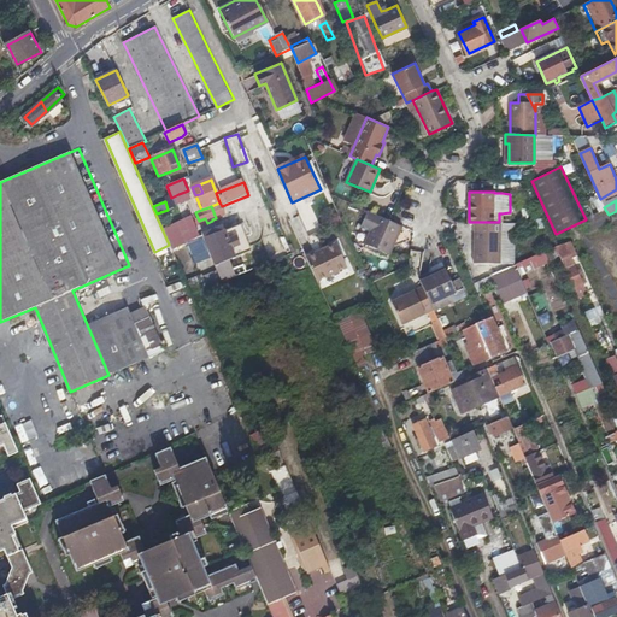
[(212,221),(213,224),(228,218),(227,213),(216,218),(212,219),(212,221)]
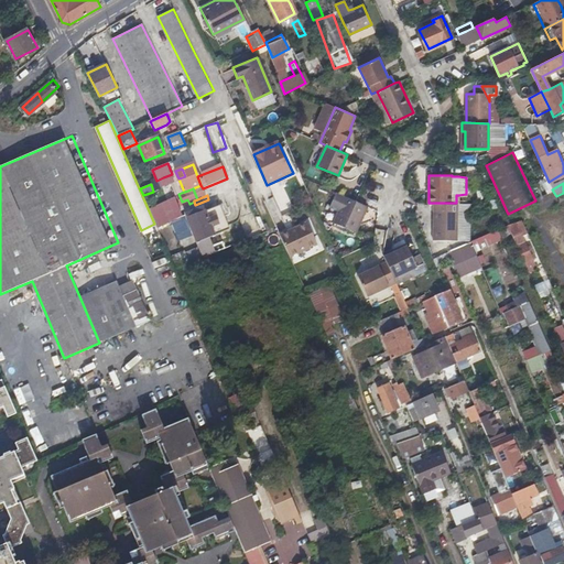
[(334,221),(345,227),(357,232),(365,216),(361,215),(365,205),(345,196),(334,221)]
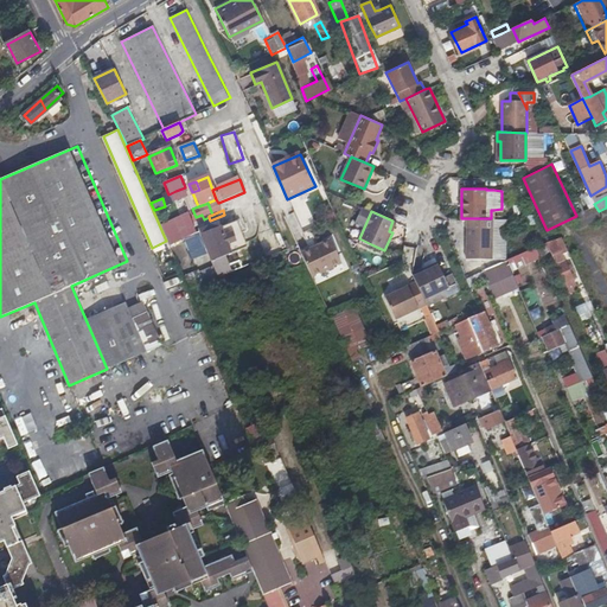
[(491,218),(486,218),(467,218),(467,228),(467,259),(492,259),(492,218),(491,218)]
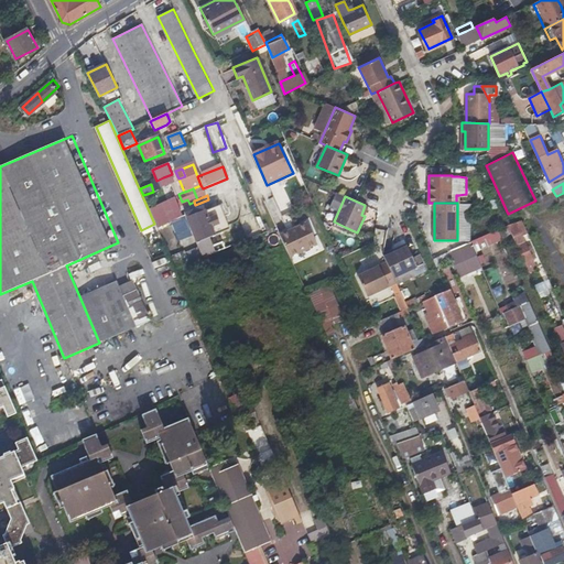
[(184,216),(172,221),(177,232),(190,227),(197,242),(216,235),(230,229),(220,205),(205,212),(199,214),(198,210),(193,213),(194,216),(185,219),(184,216)]
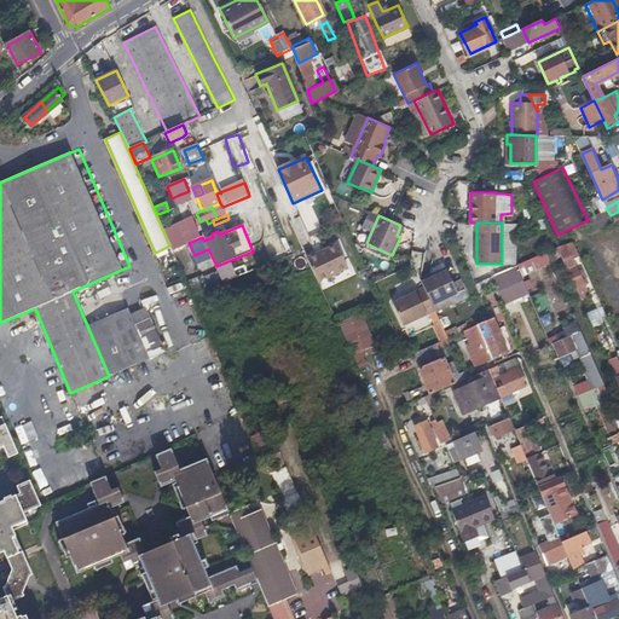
[(559,247),(562,254),(579,294),(588,290),(568,243),(559,247)]
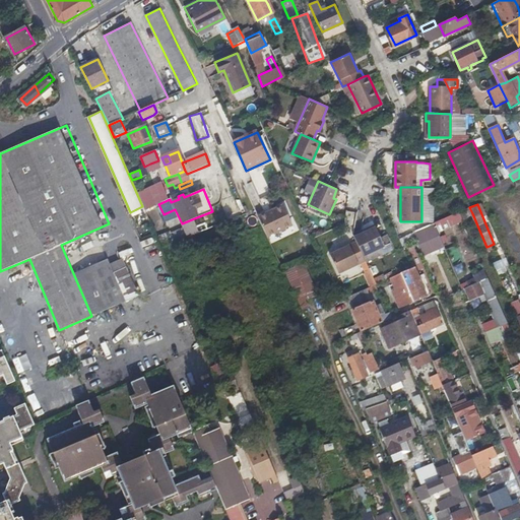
[(283,205),(258,218),(267,238),(293,225),(283,205)]
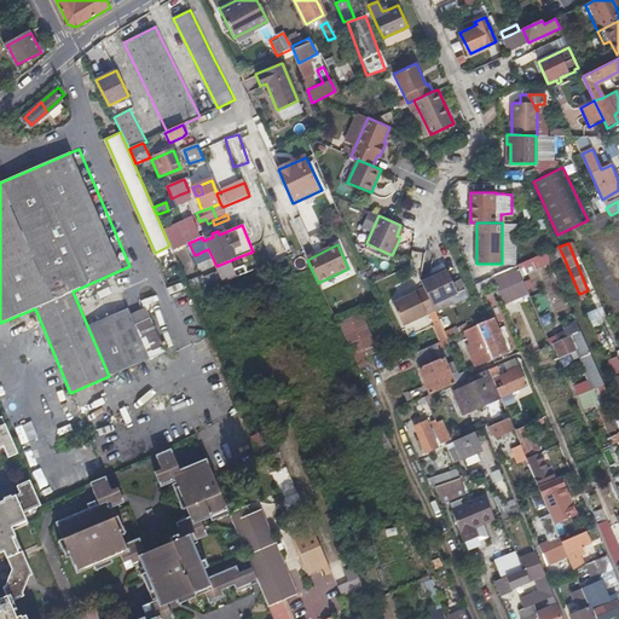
[(550,260),(562,254),(559,247),(547,252),(549,259),(550,260)]
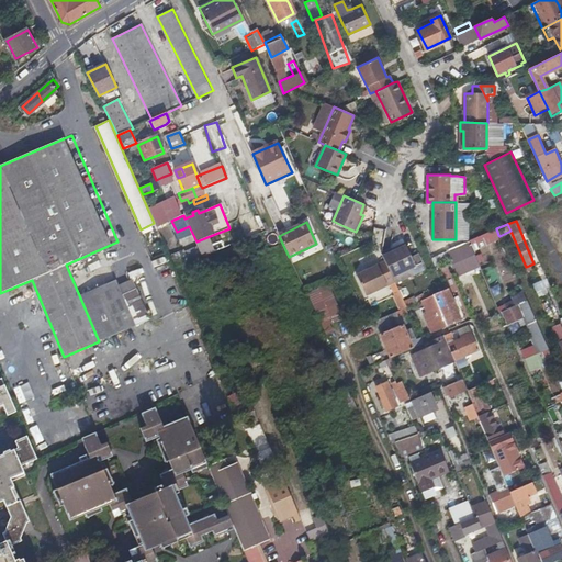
[(487,239),(498,235),(496,228),(495,229),(485,234),(487,239)]
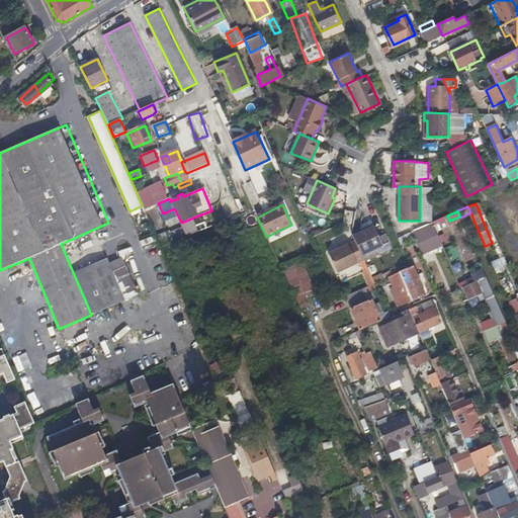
[(198,216),(181,223),(182,227),(187,237),(203,230),(198,216)]
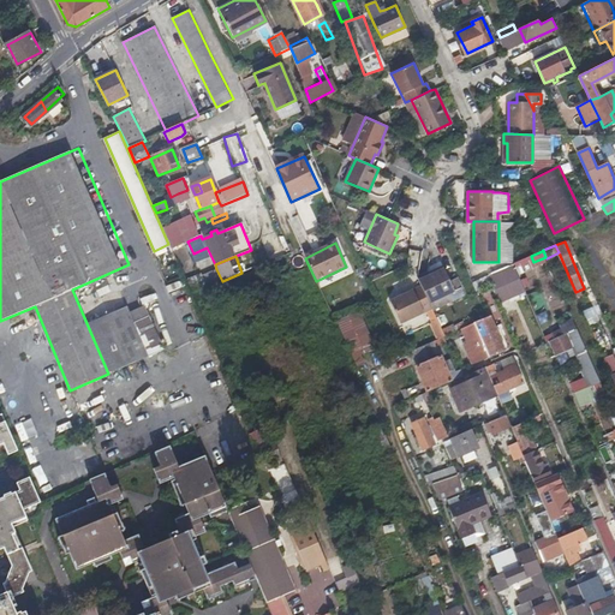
[(512,263),(487,275),(499,302),(524,291),(512,263)]
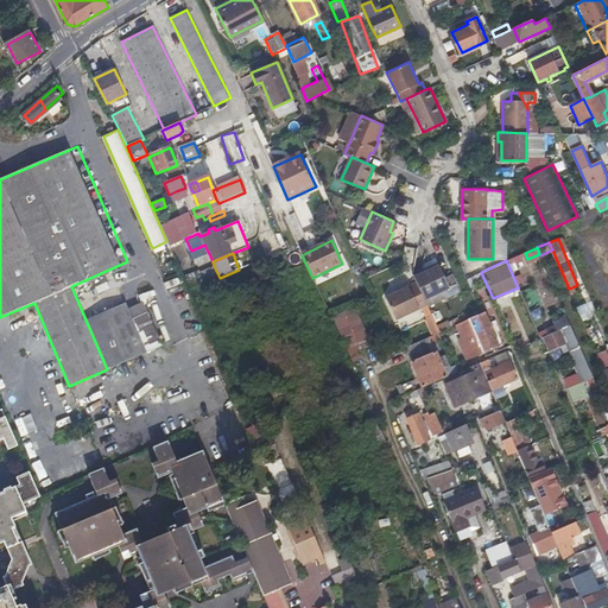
[(417,283),(424,299),(450,287),(439,265),(415,277),(417,283)]
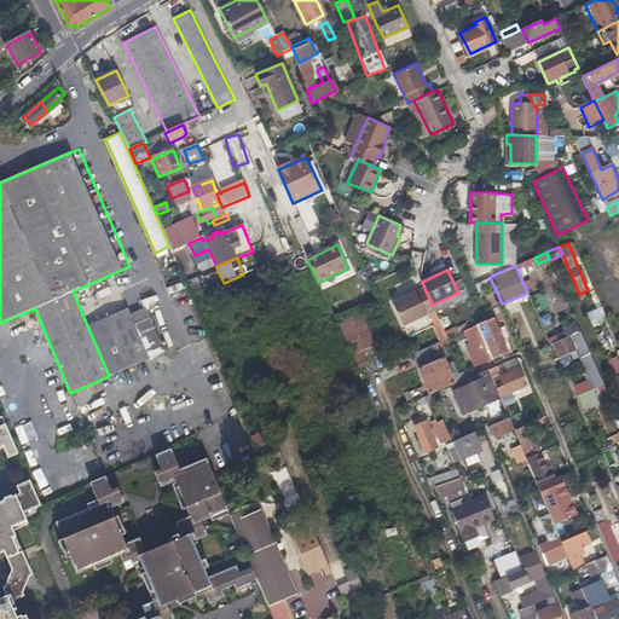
[(224,283),(218,271),(204,277),(209,290),(224,283)]
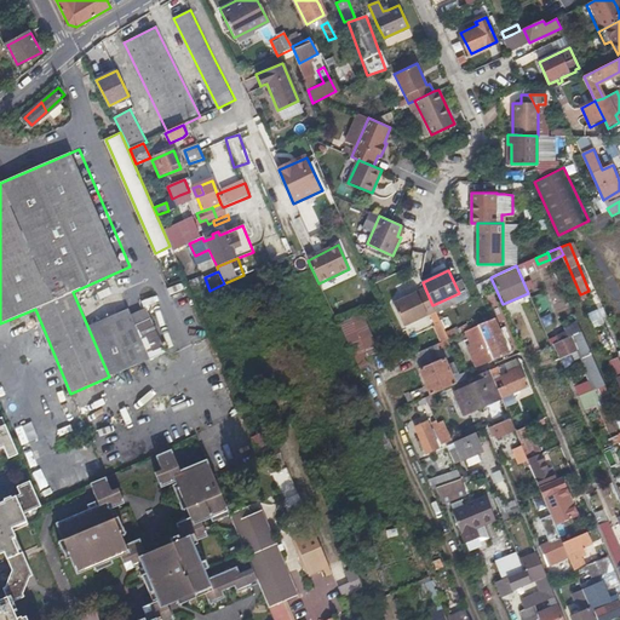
[(205,277),(188,285),(194,298),(210,291),(205,277)]
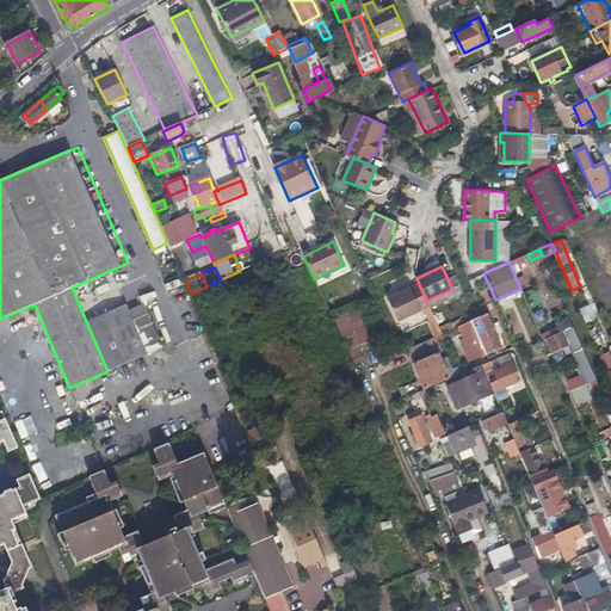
[(430,307),(426,301),(419,284),(388,298),(397,321),(430,307)]
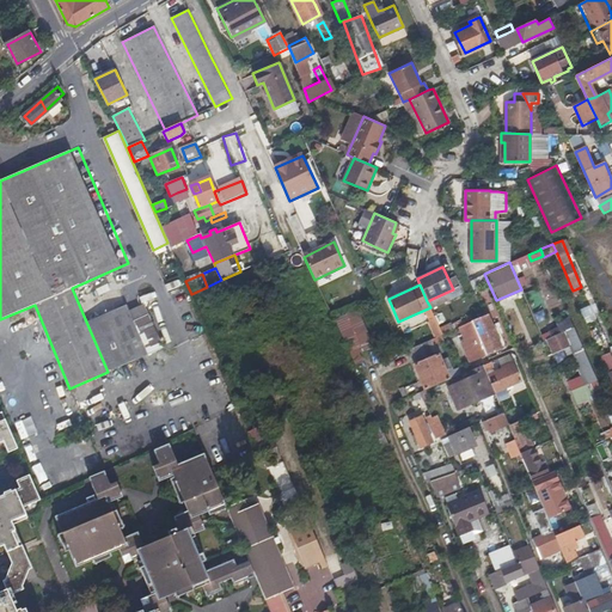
[(555,313),(557,303),(548,300),(545,310),(555,313)]
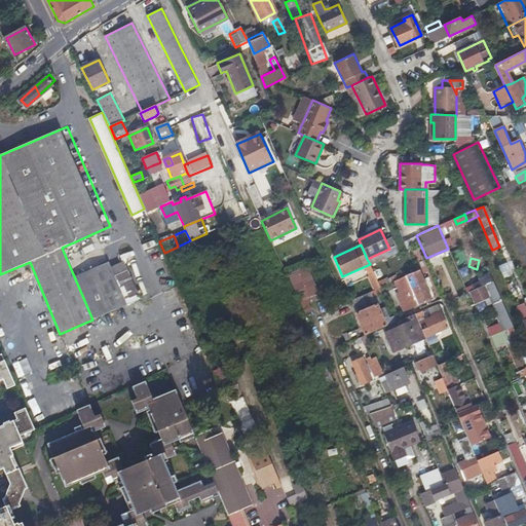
[(95,318),(126,304),(114,275),(109,261),(76,275),(95,318)]
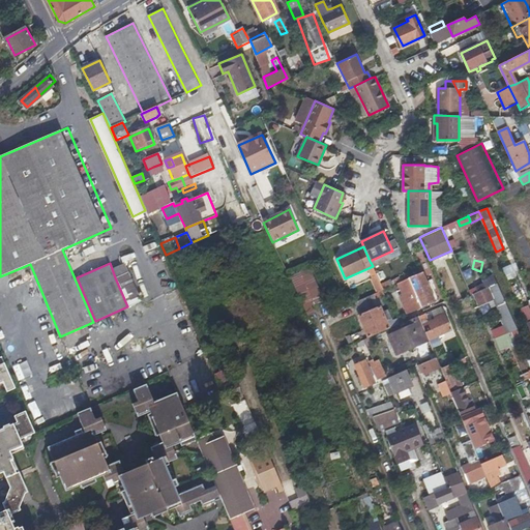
[(507,281),(518,276),(512,264),(502,268),(507,281)]
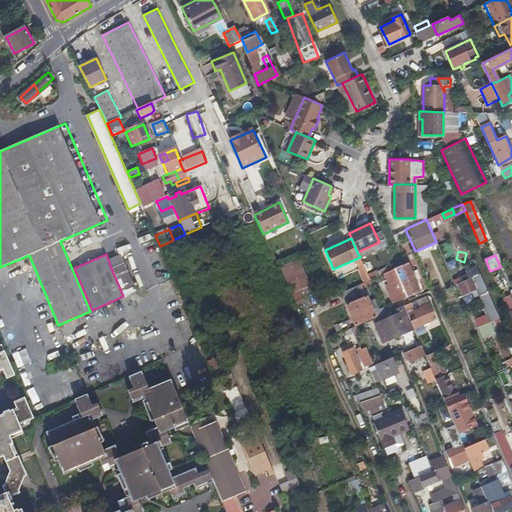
[(450,273),(457,271),(453,256),(445,259),(450,273)]
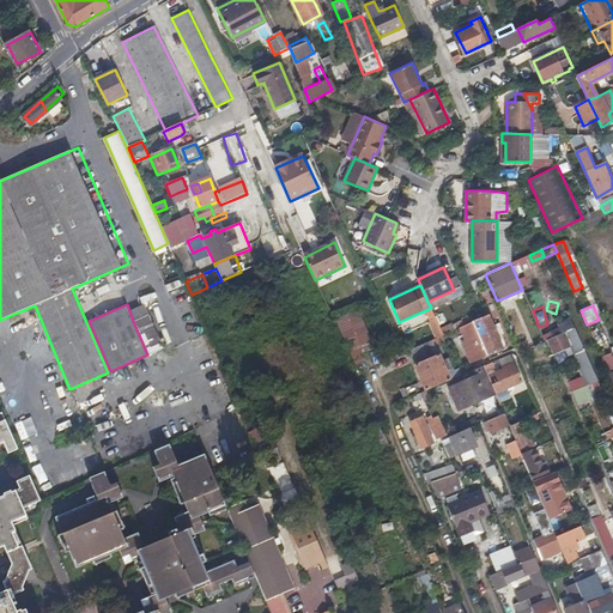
[(358,308),(334,317),(354,366),(364,362),(358,346),(371,341),(358,308)]
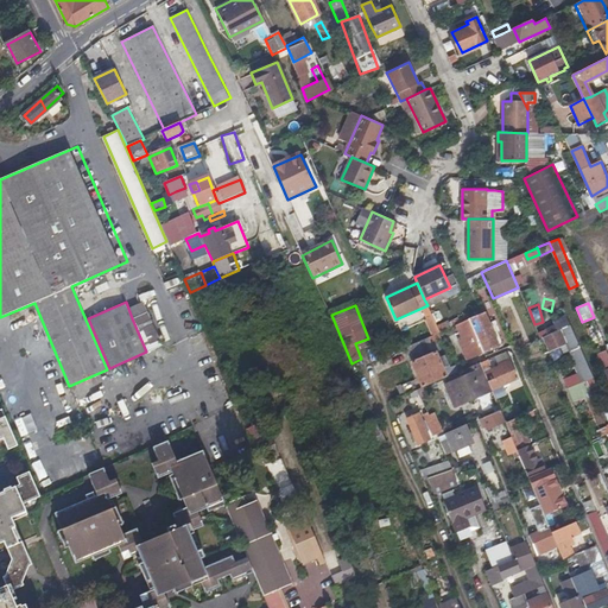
[(474,328),(485,354),(498,348),(482,312),(472,317),(476,327),(474,328)]
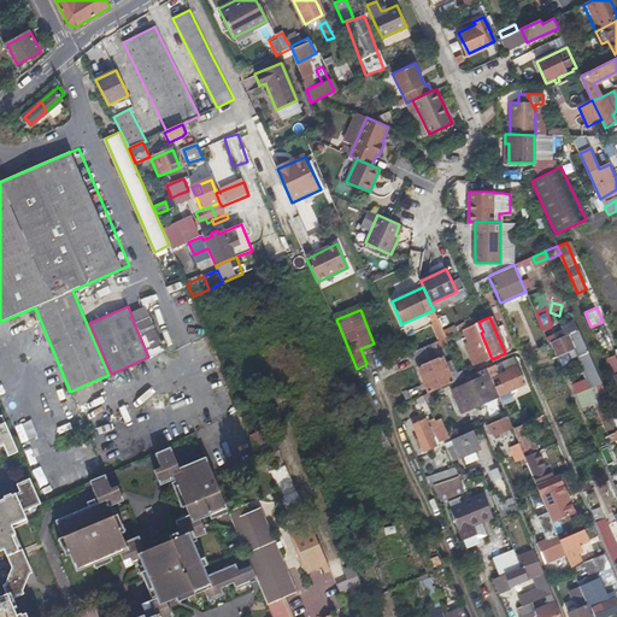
[(148,357),(159,352),(142,319),(134,323),(148,357)]
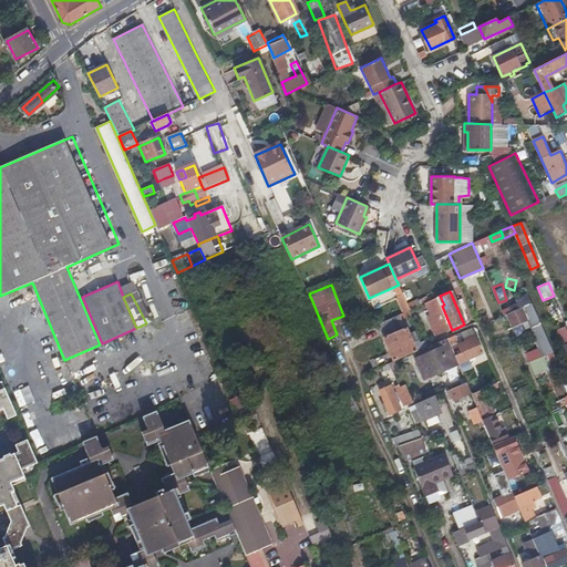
[(508,306),(509,309),(512,311),(507,313),(513,326),(523,321),(526,329),(533,326),(540,322),(528,294),(524,296),(525,299),(508,306)]
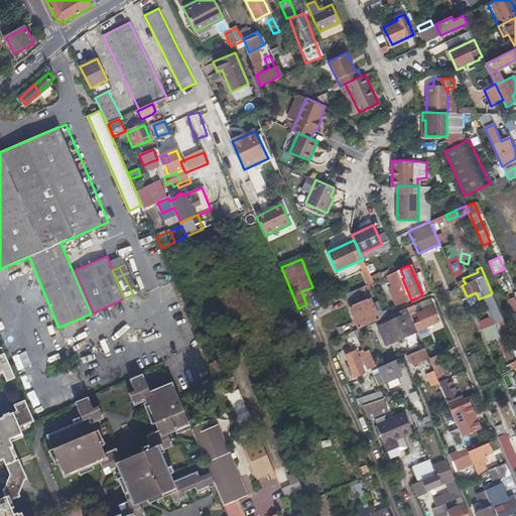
[(397,305),(411,300),(402,278),(404,277),(400,269),(390,274),(394,281),(391,283),(393,288),(390,290),(397,305)]
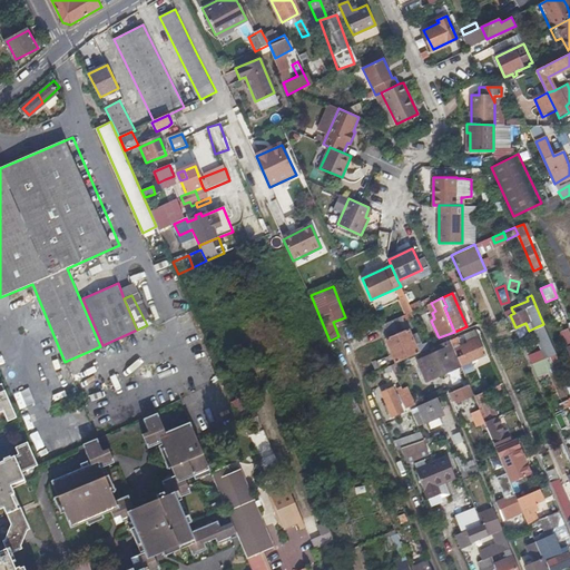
[(405,360),(432,347),(429,342),(415,347),(402,316),(380,326),(392,354),(374,362),(379,372),(391,365),(405,360)]
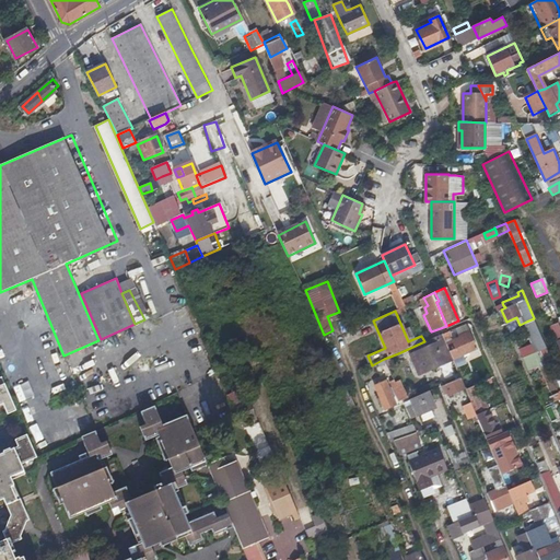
[(533,337),(540,334),(534,318),(526,322),(533,337)]
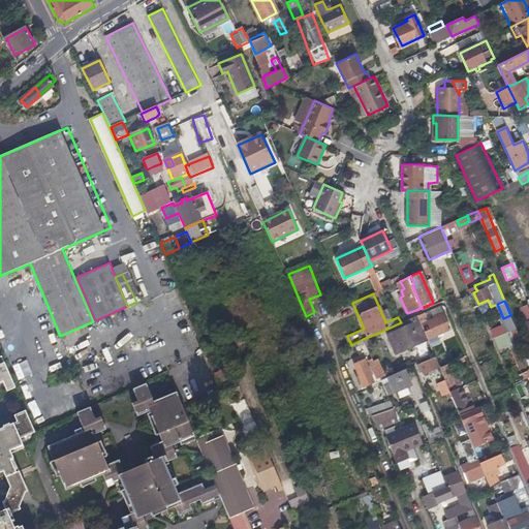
[(528,328),(528,305),(520,308),(528,328)]
